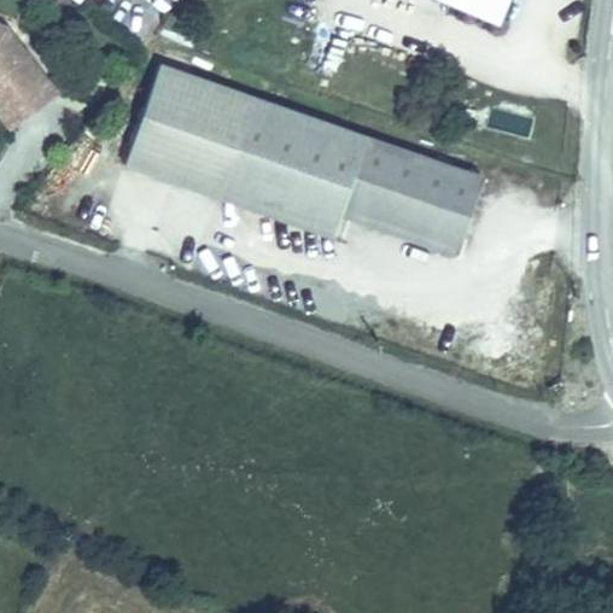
[(512,0),(448,0),(505,22),(512,0)]
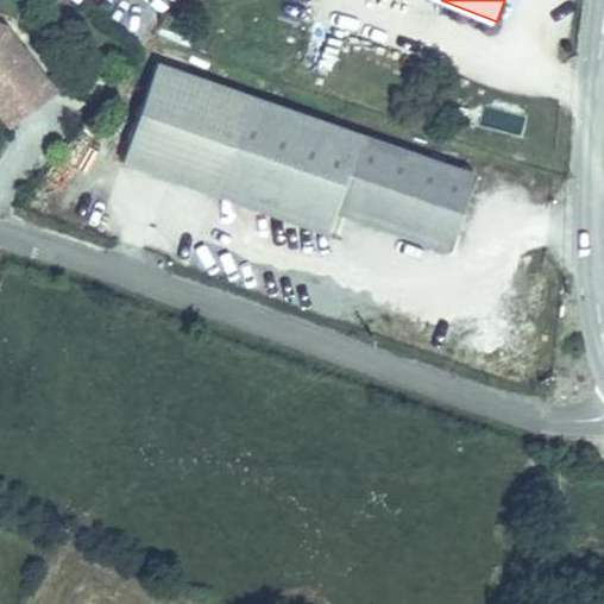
[(0,23),(0,108),(48,70),(29,45),(17,44),(18,30),(0,23)]
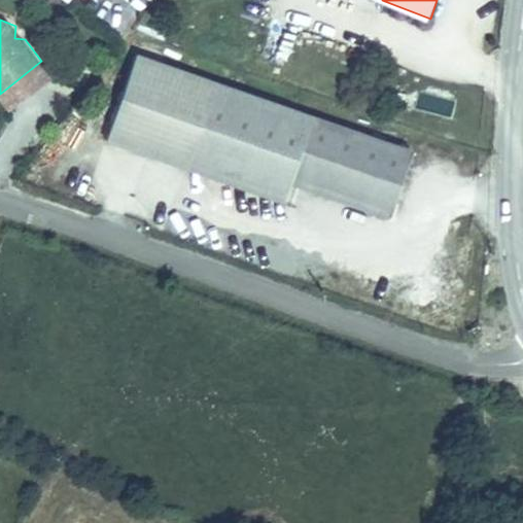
[(413,148),(135,56),(107,142),(284,201),(291,180),(392,213),(413,148)]
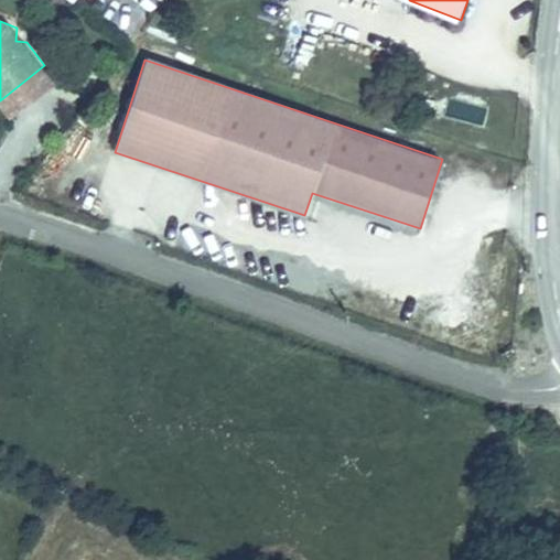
[(44,65),(0,100),(15,122),(60,85),(44,65)]
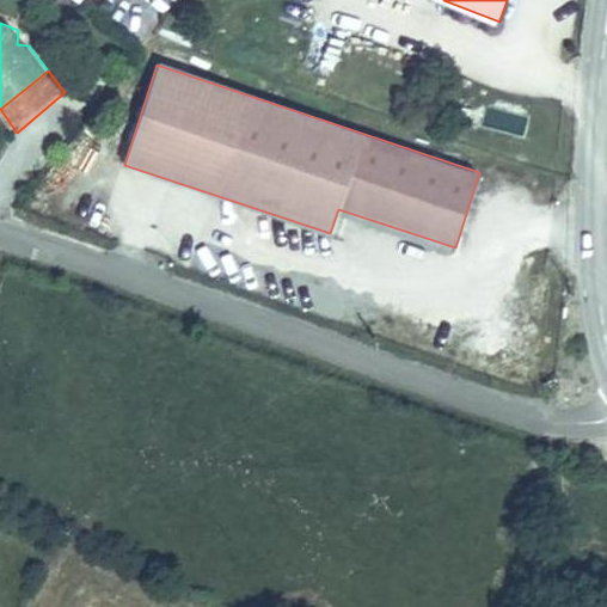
[(196,264),(216,203),(123,173),(103,234),(196,264)]
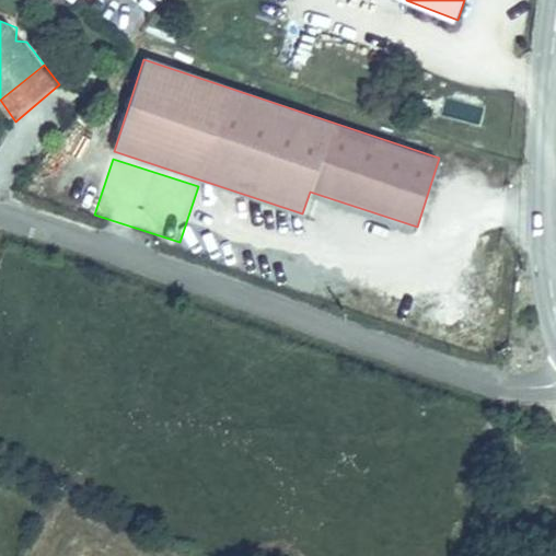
All buildings are outlined.
